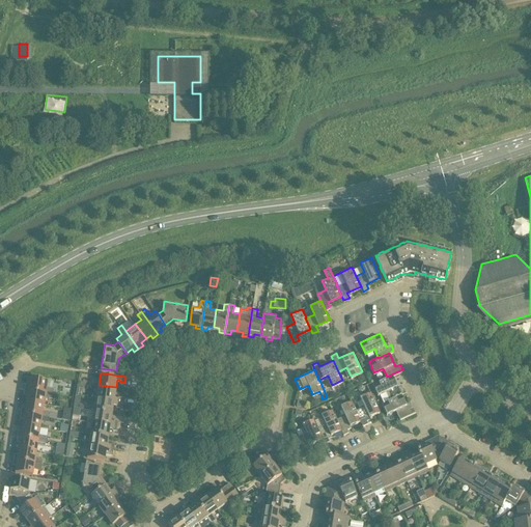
[(387,377),(373,383),(378,393),(387,389),(391,397),(391,398),(401,393),(407,390),(403,385),(399,387),(393,373),(387,377)]
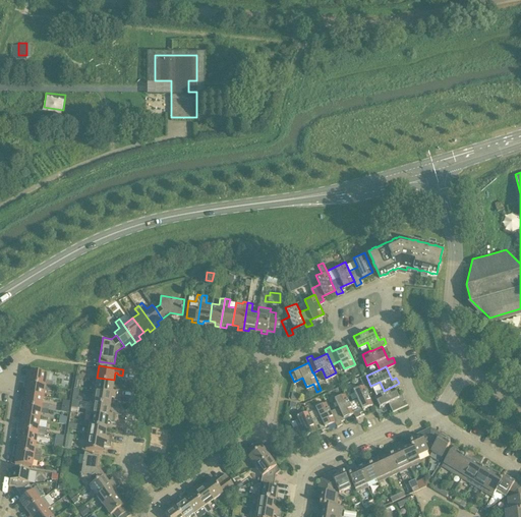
[(24,380),(53,384),(53,379),(46,378),(47,370),(30,367),(30,375),(25,374),(24,380)]
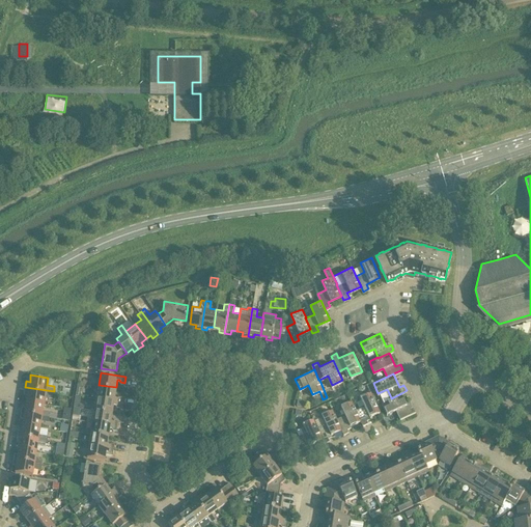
[(99,385),(96,396),(121,400),(122,394),(119,394),(117,395),(115,395),(116,387),(99,385)]
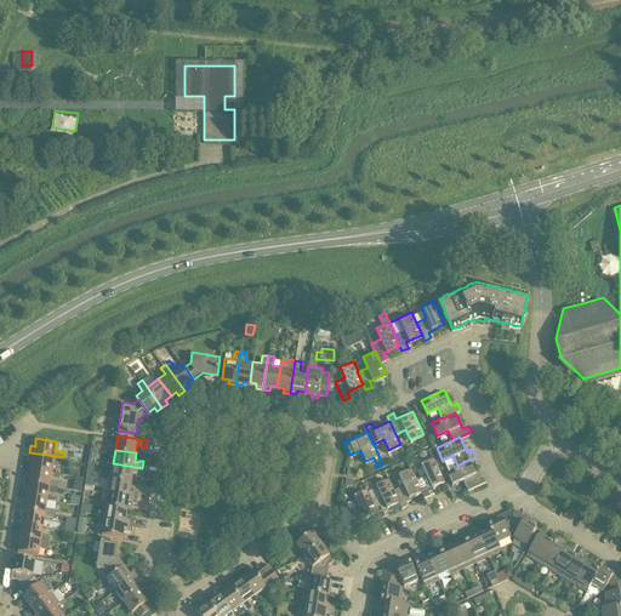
[(63,457),(29,452),(28,458),(33,460),(32,466),(52,469),(53,461),(62,463),(63,457)]
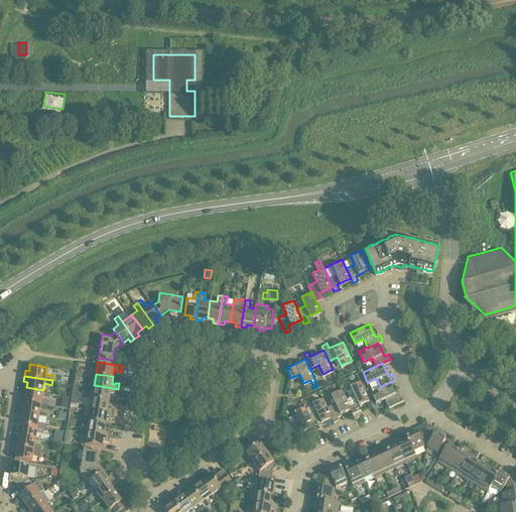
[(354,393),(346,396),(346,397),(351,407),(353,411),(358,409),(356,404),(369,398),(360,379),(350,384),(354,393)]
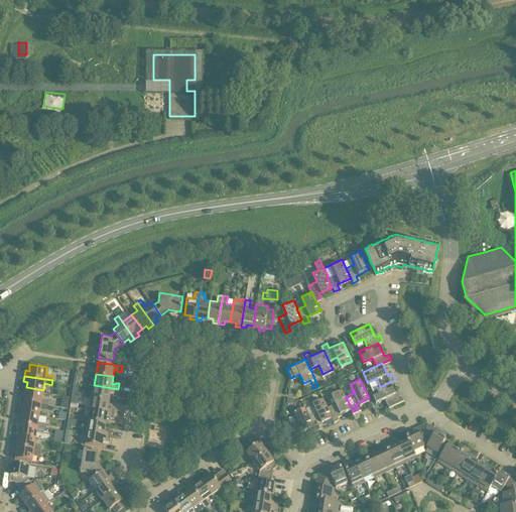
[(380,387),(380,386),(371,390),(376,401),(385,397),(389,405),(404,398),(401,393),(397,395),(390,382),(380,387)]
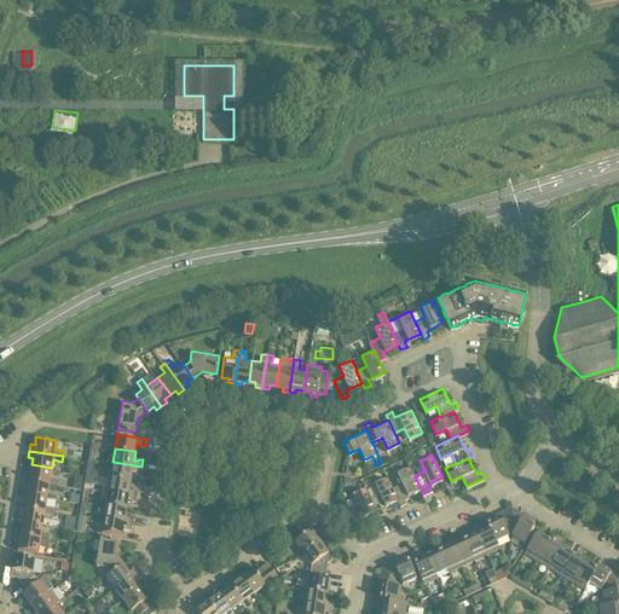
[(113,462),(110,475),(131,479),(132,469),(134,470),(137,471),(140,473),(142,467),(113,462)]
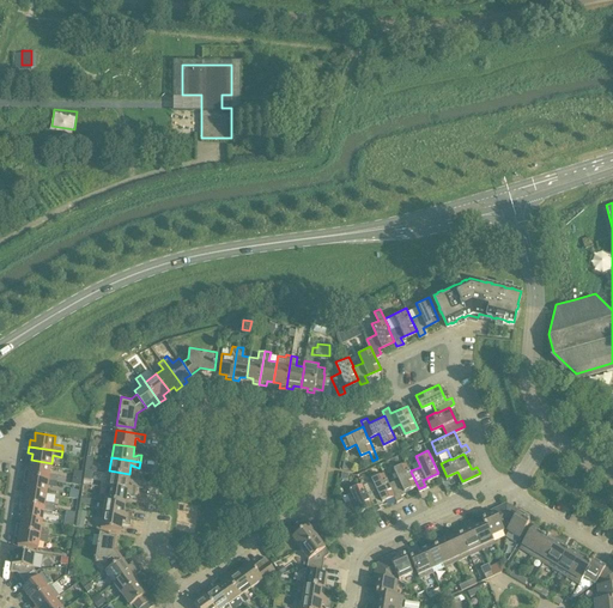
[(25,467),(24,473),(58,478),(65,479),(66,474),(50,472),(52,463),(31,460),(30,467),(25,467)]
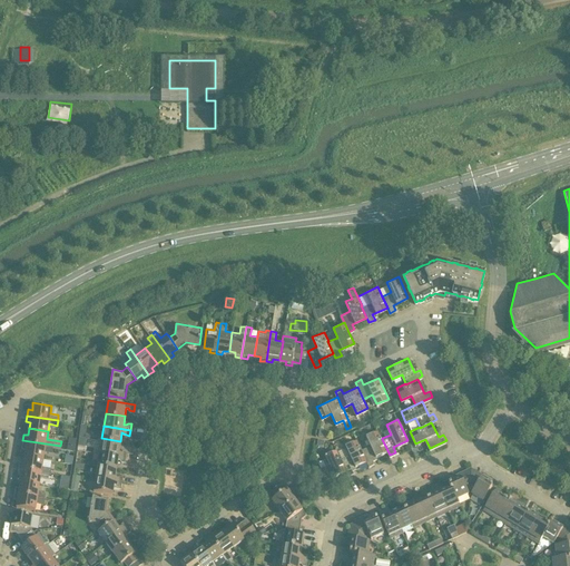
[(371,443),(361,448),(366,459),(369,465),(374,462),(372,457),(387,450),(382,439),(382,438),(377,429),(366,435),(371,443)]
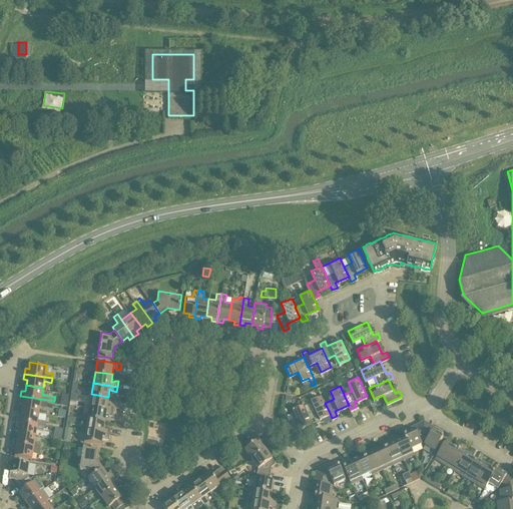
[(91,394),(89,405),(113,409),(114,404),(111,404),(109,405),(107,405),(108,397),(91,394)]
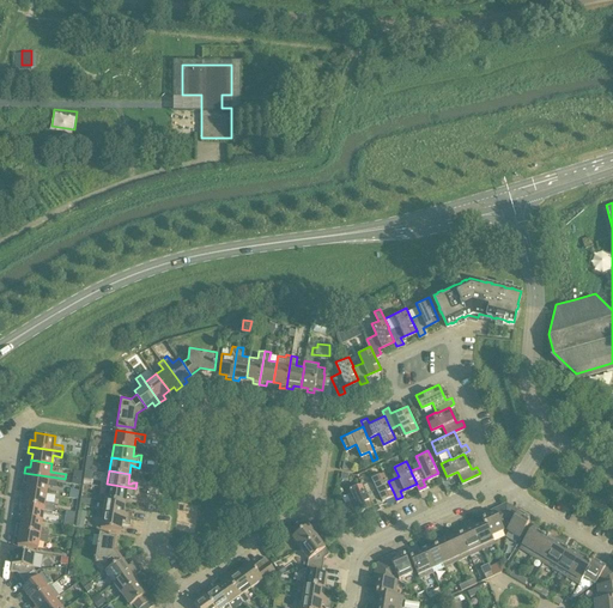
[(376,487),(366,492),(372,504),(375,510),(381,506),(378,502),(394,493),(388,481),(383,470),(371,476),(376,487)]
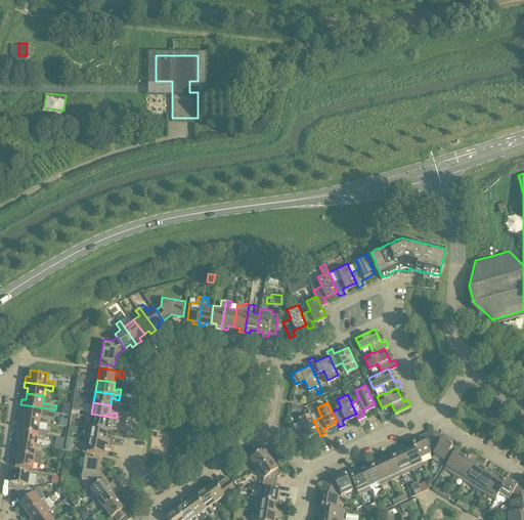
[(49,408),(20,404),(20,410),(24,410),(23,417),(40,420),(41,413),(48,414),(49,408)]
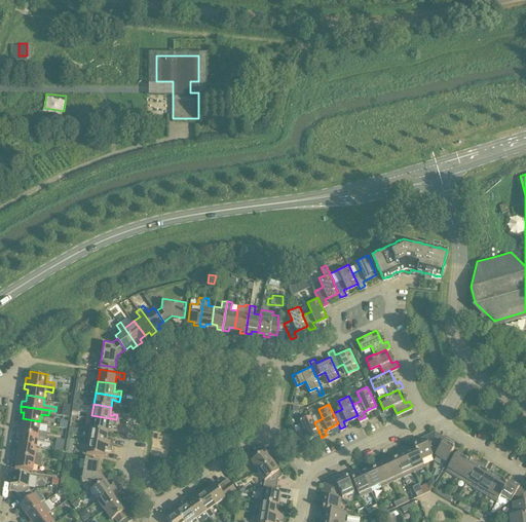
[(314,422),(310,413),(300,418),(304,426),(295,431),(300,442),(320,433),(314,422)]
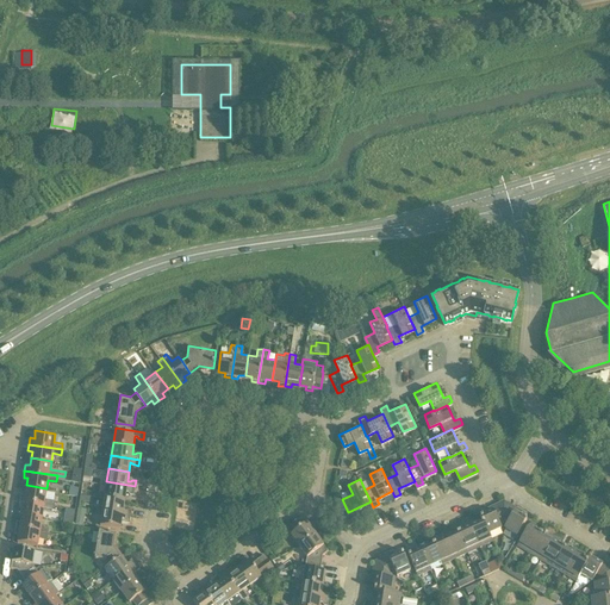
[(106,481),(105,496),(125,498),(126,490),(129,490),(130,492),(135,493),(135,486),(106,481)]
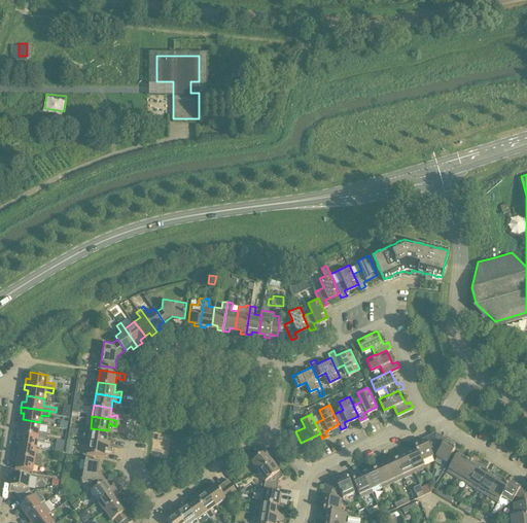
[(60,417),(59,425),(67,426),(68,418),(60,417)]
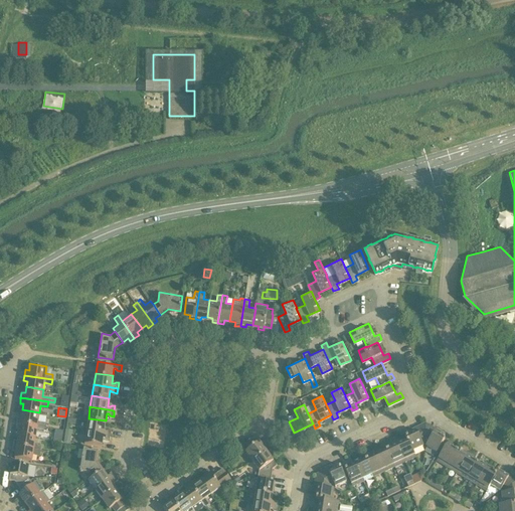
[(18,414),(17,420),(44,424),(45,419),(38,418),(39,412),(22,409),(21,415),(18,414)]
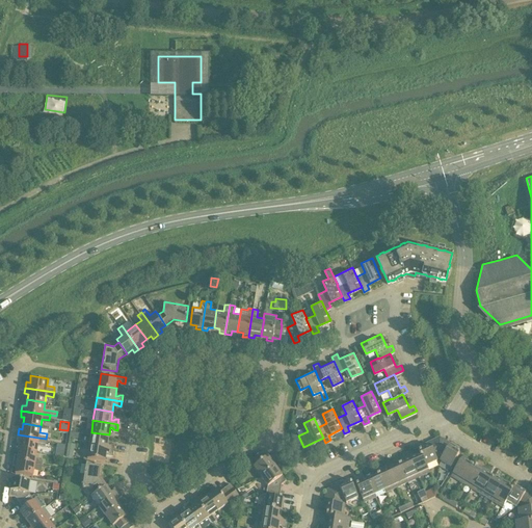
[(91,432),(89,444),(114,448),(115,443),(111,442),(109,443),(107,443),(109,434),(91,432)]
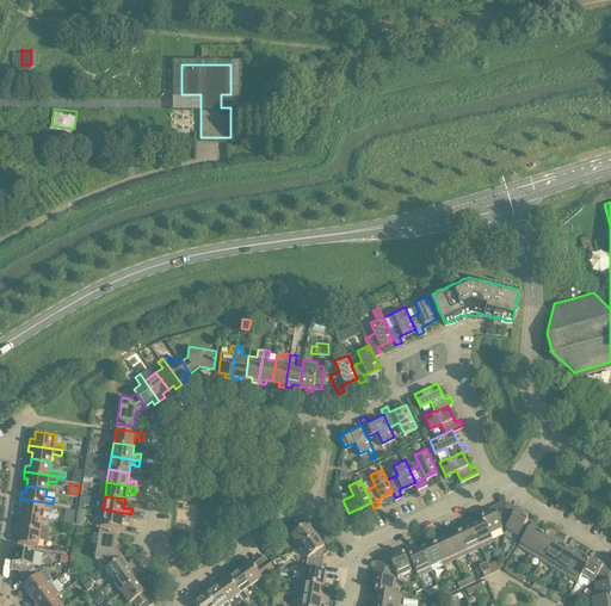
[(504,519),(505,498),(486,507),(488,511),(481,514),(483,519),(483,518),(489,531),(491,531),(503,525),(500,520),(504,519)]
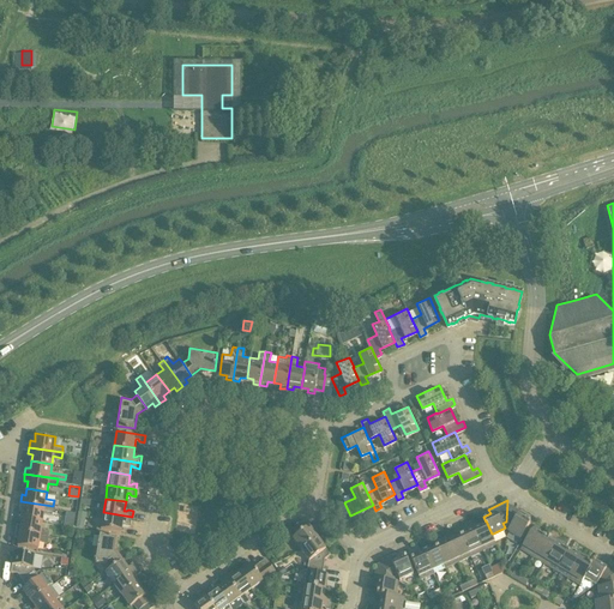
[(507,500),(506,522),(510,524),(507,528),(521,535),(530,519),(524,516),(525,511),(507,500)]
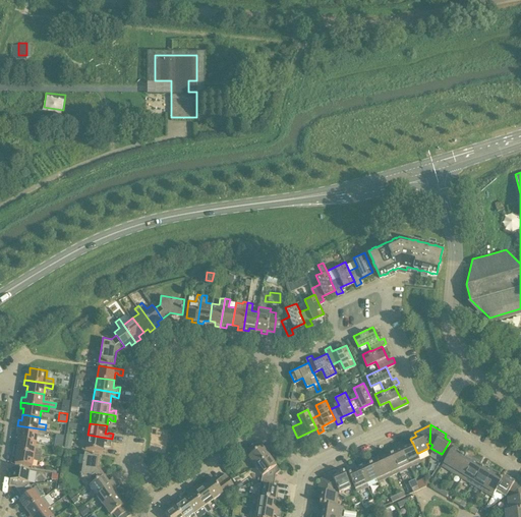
[(45,429),(17,425),(16,431),(20,432),(19,438),(37,440),(38,434),(45,435),(45,429)]
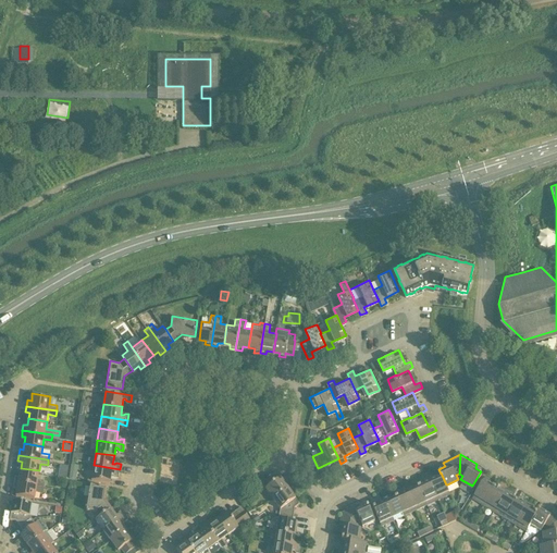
[(120,469),(94,465),(91,478),(110,480),(111,471),(113,472),(115,475),(119,475),(120,469)]
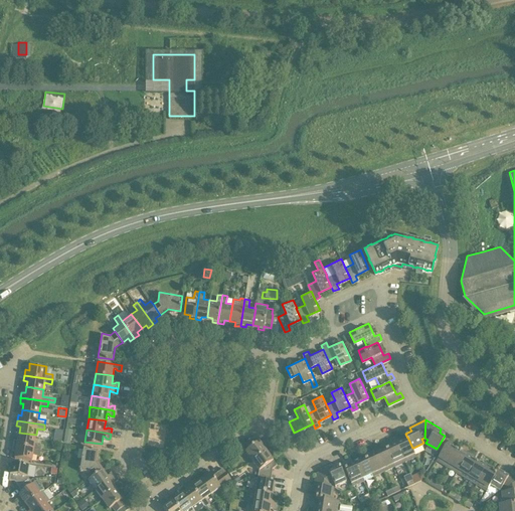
[(14,438),(13,443),(41,448),(41,443),(35,442),(36,435),(19,433),(18,438),(14,438)]
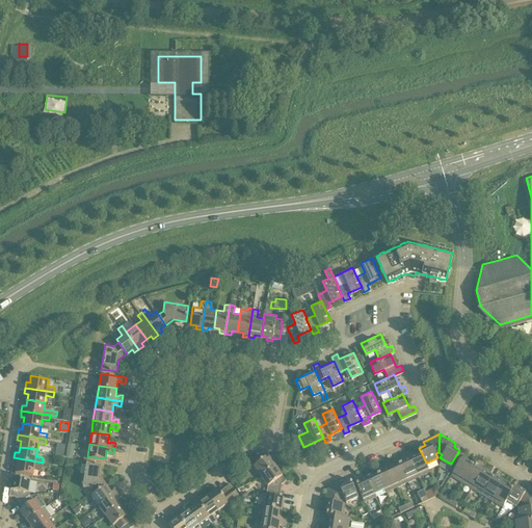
[(261,474),(275,464),(264,448),(253,455),(257,462),(254,464),(261,474)]
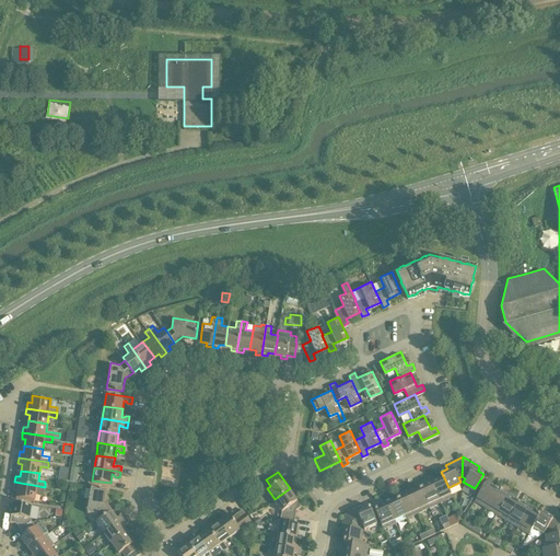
[(435,475),(430,477),(441,499),(453,494),(450,487),(448,487),(443,475),(443,476),(438,478),(435,475)]
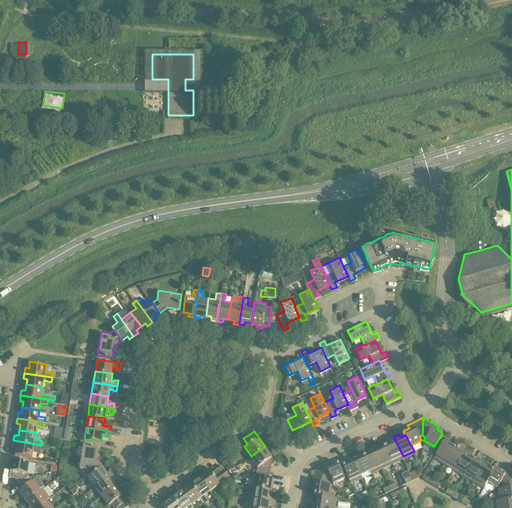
[(390,441),(384,444),(392,461),(403,456),(393,436),(388,438),(390,441)]
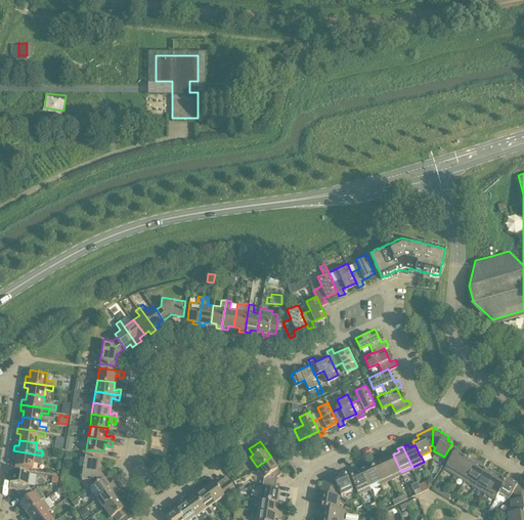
[(454,472),(465,456),(460,452),(462,449),(456,446),(444,466),(454,472)]
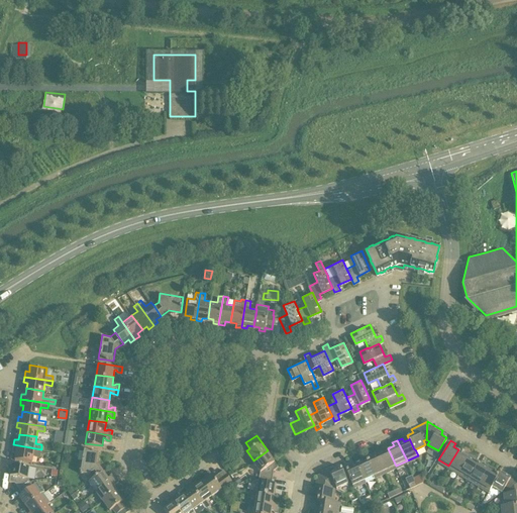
[(41,449),(13,444),(12,450),(16,450),(15,456),(32,459),(33,452),(40,453),(41,449)]
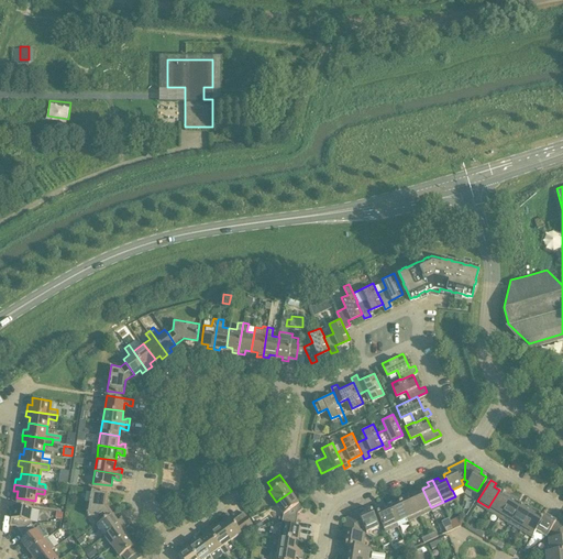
[(101,521),(112,512),(106,503),(108,490),(91,488),(88,513),(97,515),(100,519),(101,521)]
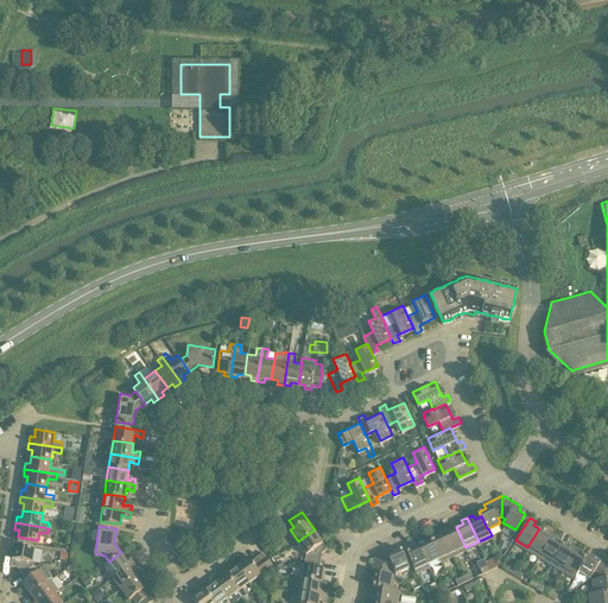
[(466,547),(456,527),(450,529),(448,526),(442,529),(454,553),(466,547)]
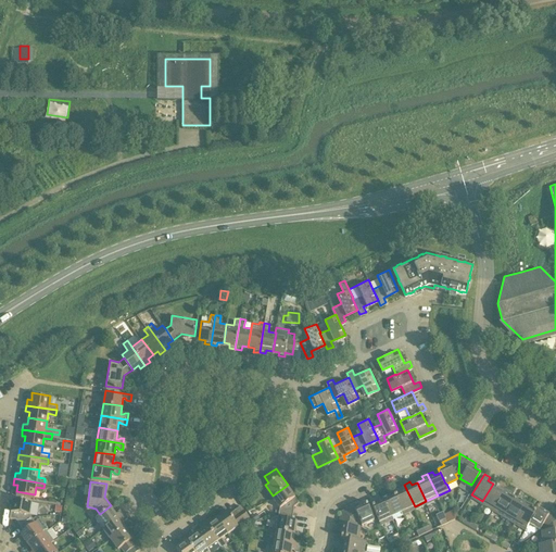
[(498,487),(493,484),(482,501),(493,507),(506,487),(501,484),(498,487)]
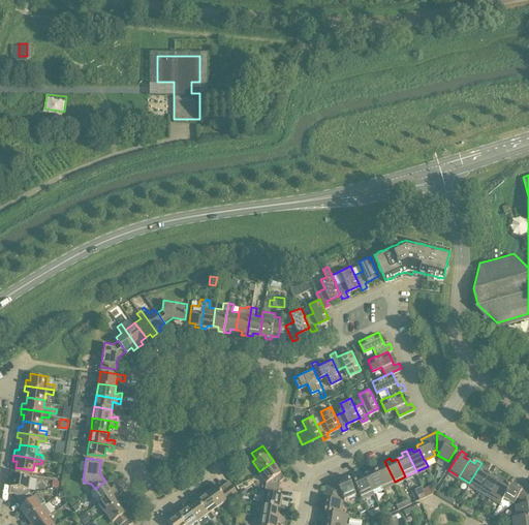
[(274,461),(259,471),(266,481),(266,484),(279,486),(280,480),(284,475),(274,461)]
